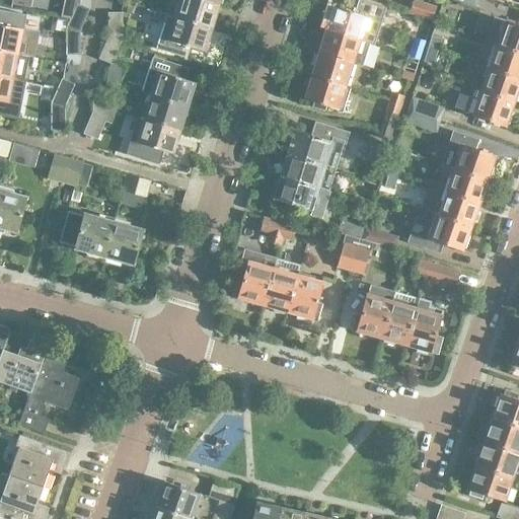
[(209,0),(180,0),(175,16),(211,27),(219,3),(209,0)]
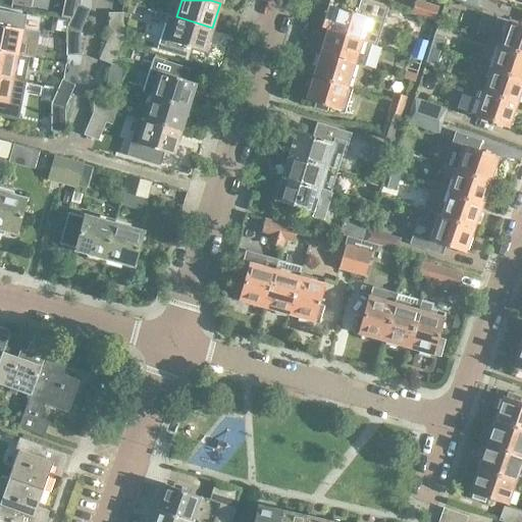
[(331,19),(328,30),(362,40),(366,42),(366,43),(376,46),(384,20),(388,5),(371,0),(352,0),(349,10),(335,6),(334,9),(332,8),(328,18),(331,19)]
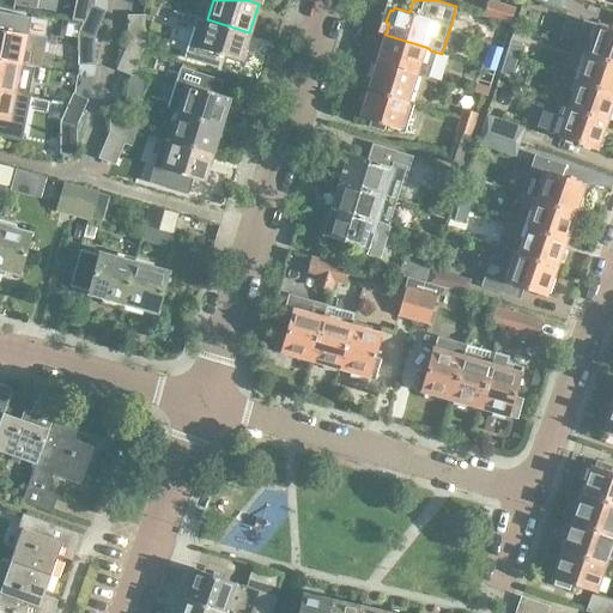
[(489,0),(484,16),(509,23),(514,8),(489,0)]
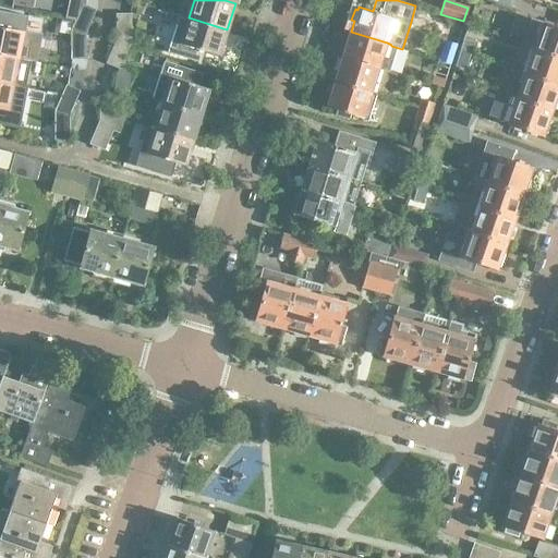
[(486,0),(511,9),(513,0),(486,0)]
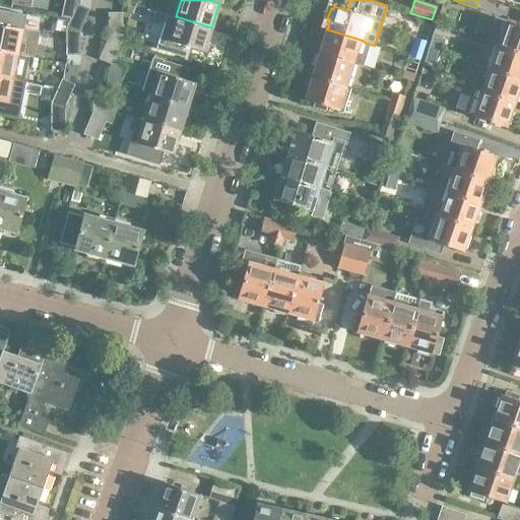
[(71,18),(77,4),(66,3),(64,17),(71,18)]
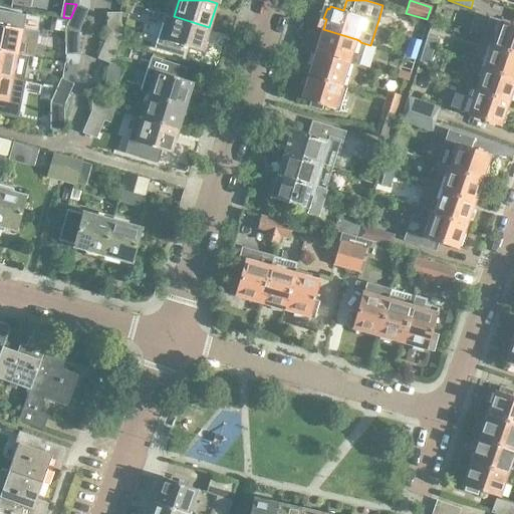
[(70,18),(66,27),(79,29),(88,9),(76,4),(70,18)]
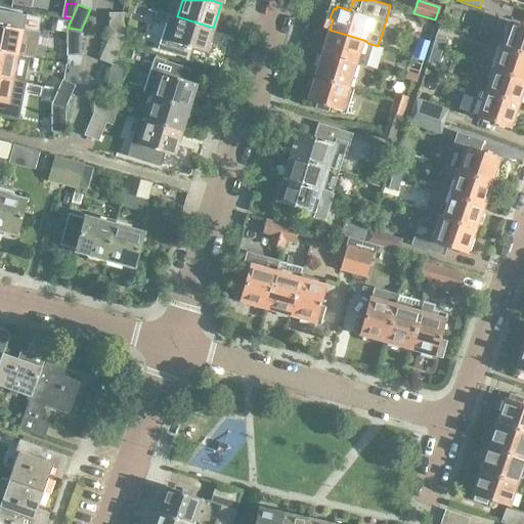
[(0,49),(16,53),(30,55),(35,56),(40,31),(25,28),(27,14),(0,8),(0,49)]
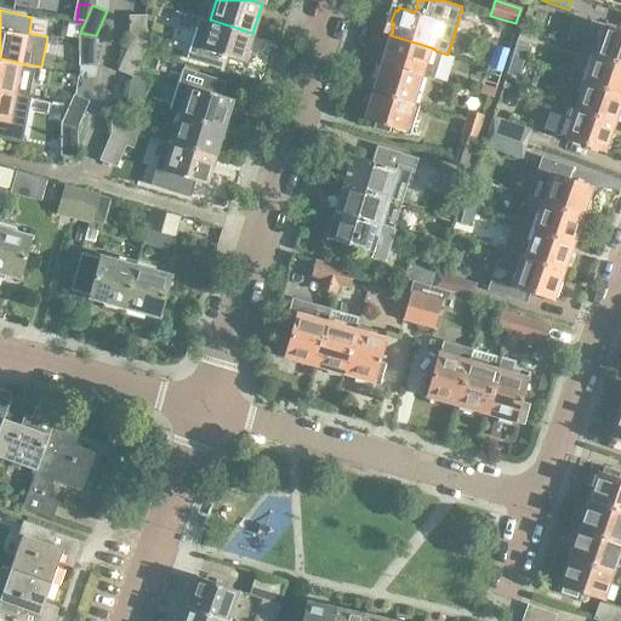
[(252,33),(210,20),(178,10),(176,20),(197,26),(187,56),(223,67),(227,56),(244,61),(252,33)]
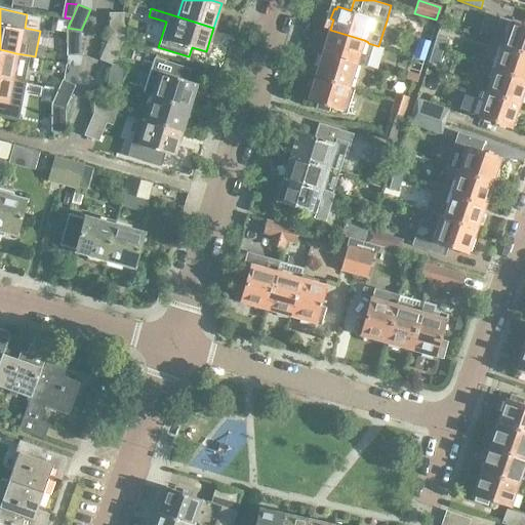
[(110,13),(110,36),(122,39),(123,13),(110,13)]
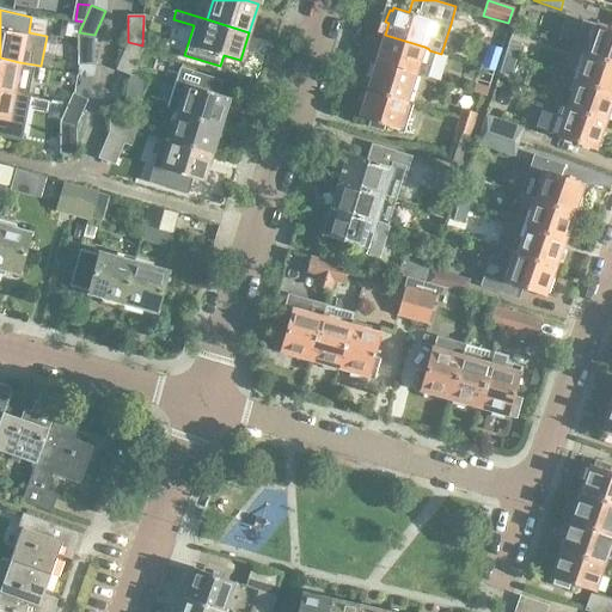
[(593,37),(587,54),(611,62),(611,30),(592,24),(588,36),(593,37)]
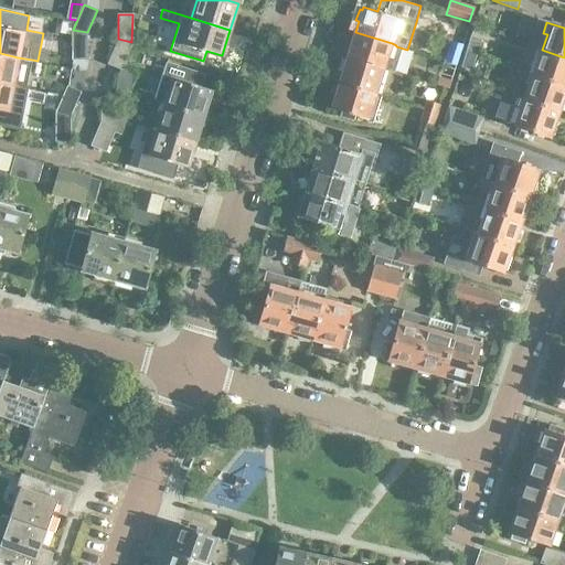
[(72,31),(72,59),(86,59),(86,33),(87,32),(73,30),(72,31)]
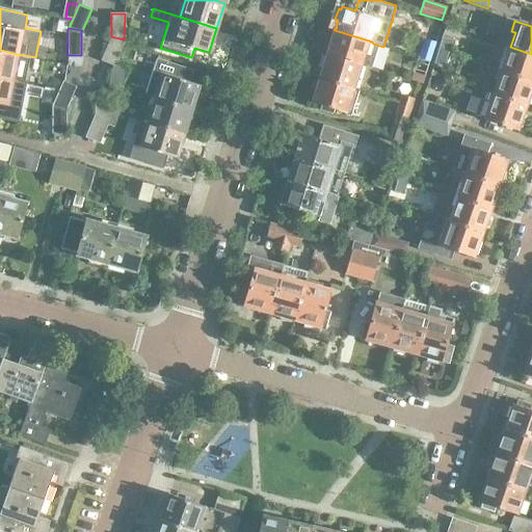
[(335,30),(327,53),(361,64),(369,41),(335,30)]
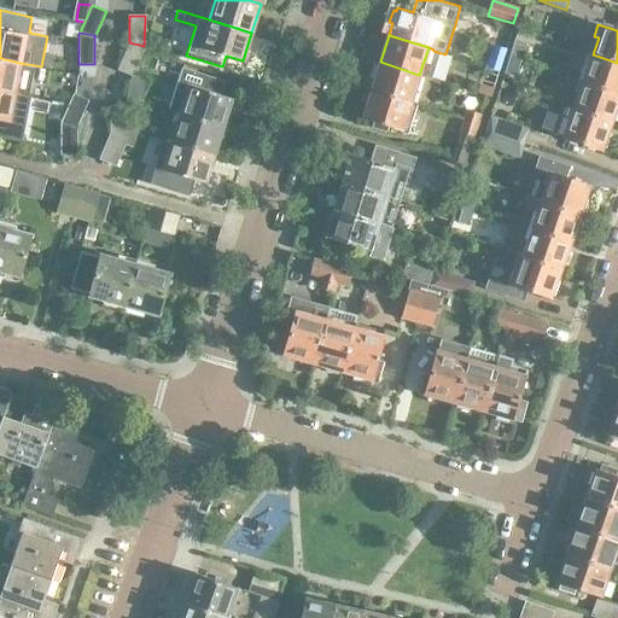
[(516,40),(509,57),(522,60),(526,44),(516,40)]
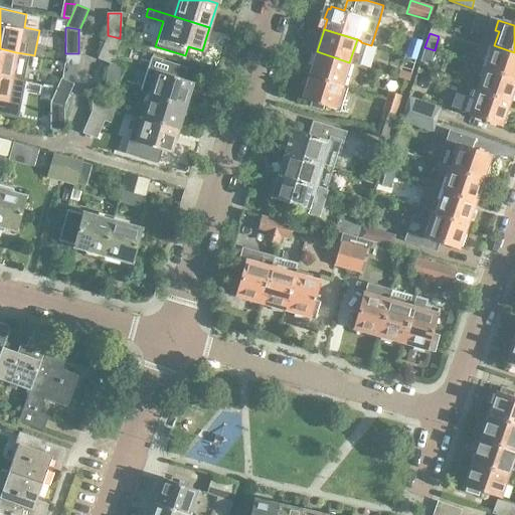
[(120,38),(108,35),(98,57),(110,62),(120,38)]
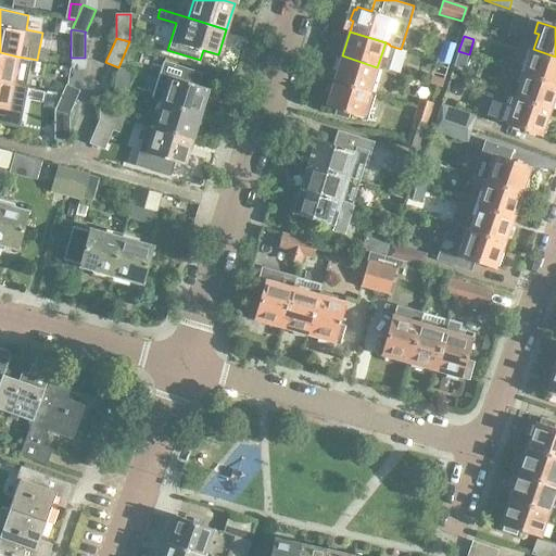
[(530,59),(526,74),(555,84),(555,57),(533,49),(529,48),(526,58),(530,59)]
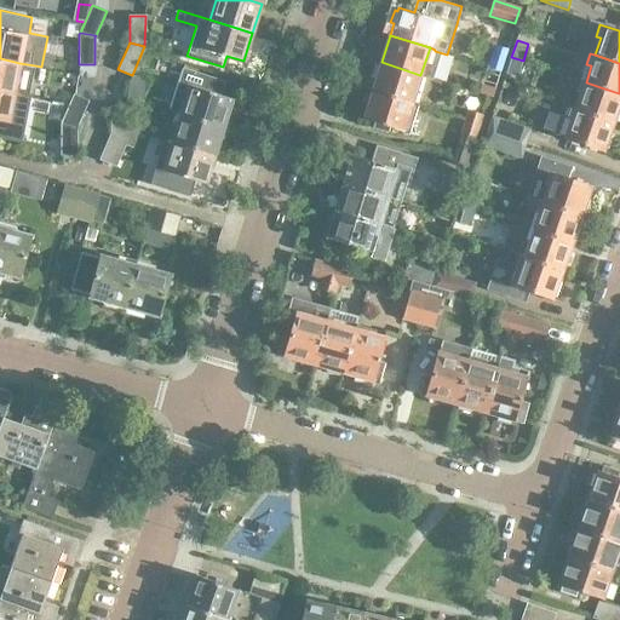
[(511,57),(506,73),(518,76),(523,61),(511,57)]
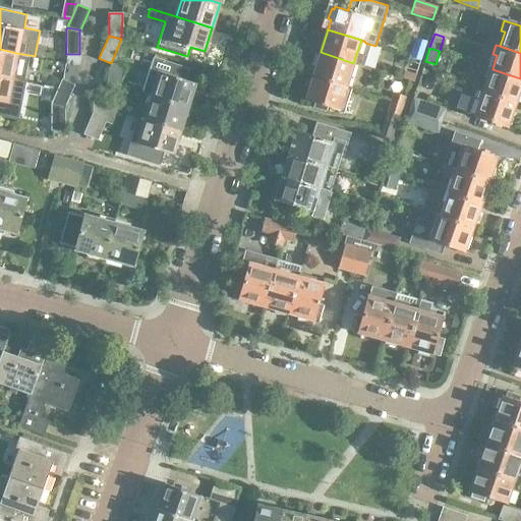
[(0,49),(0,75),(11,78),(24,80),(30,55),(16,53),(0,49)]
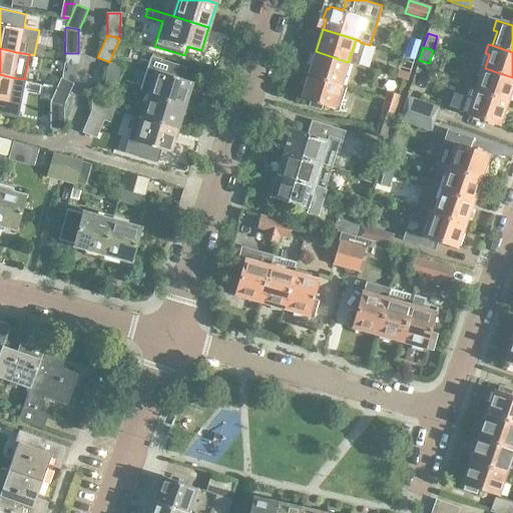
[(405,55),(414,58),(416,51),(407,48),(405,55)]
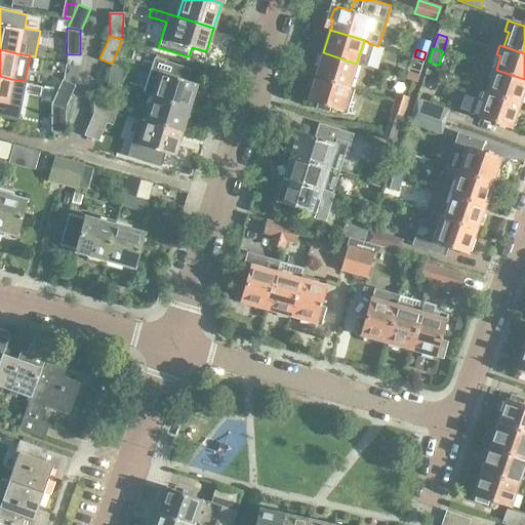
[(323,52),(316,76),(349,87),(356,64),(323,52)]
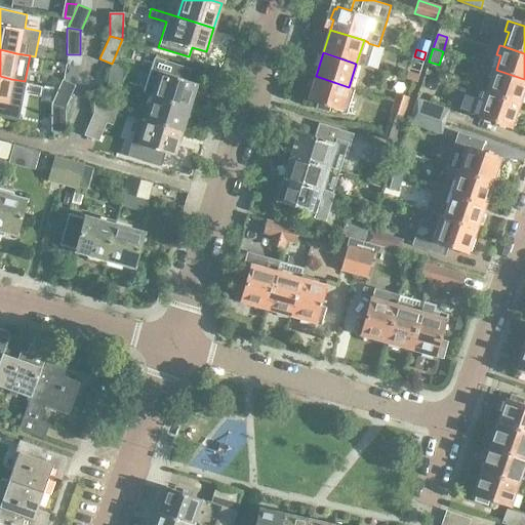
[(151,72),(144,92),(154,95),(189,107),(196,83),(185,79),(189,68),(168,62),(156,57),(151,72)]
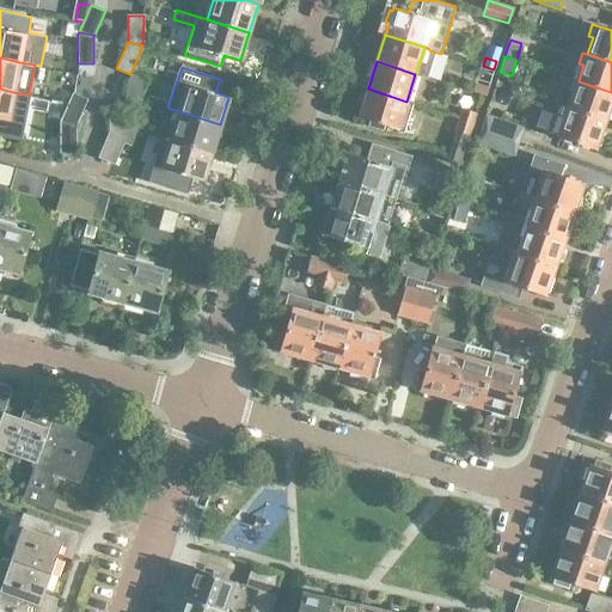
[(563,106),(569,108),(605,121),(605,118),(609,120),(611,109),(611,104),(610,104),(611,98),(611,92),(579,81),(573,79),(569,91),(564,89),(558,105),(563,106)]
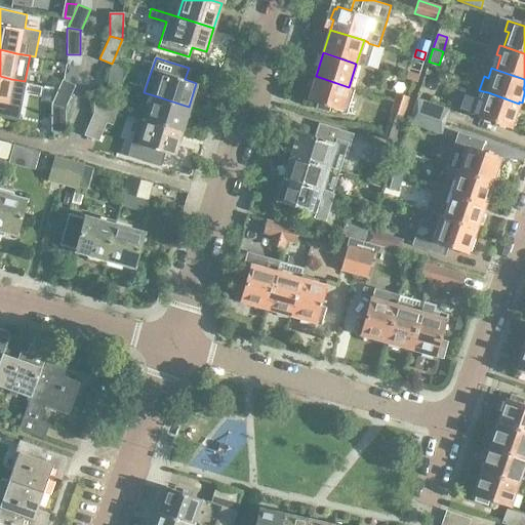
[(403,70),(401,78),(414,82),(416,74),(403,70)]
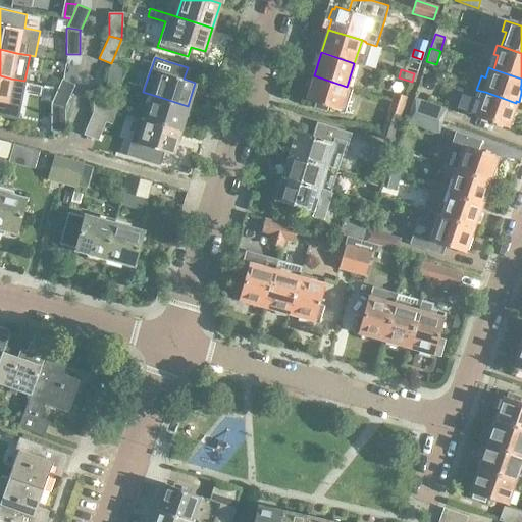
[(0,75),(0,114),(19,118),(27,82),(24,81),(11,79),(0,75)]
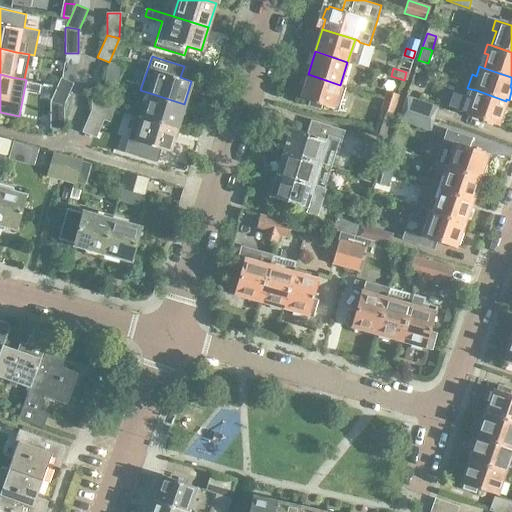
[(345,86),(340,85),(308,74),(307,76),(302,77),(300,83),(304,87),(300,98),(313,102),(312,106),(320,109),(322,104),(338,109),(345,86)]
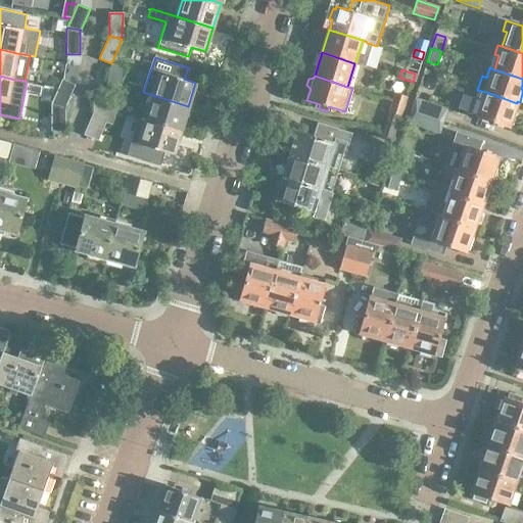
[(51,103),(51,104),(64,106),(74,85),(62,80),(51,103)]
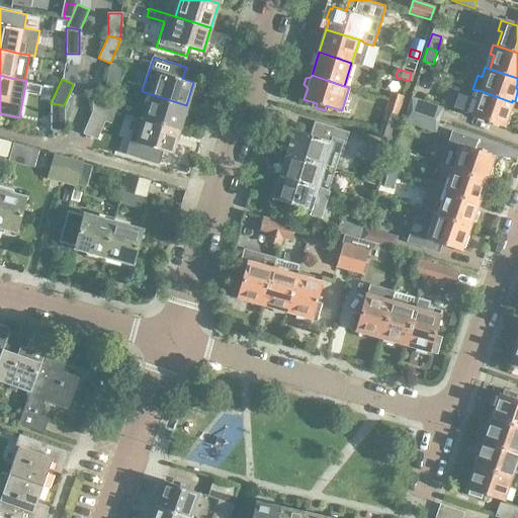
[(93,88),(93,111),(105,113),(106,106),(112,108),(115,98),(105,95),(105,88),(93,88)]
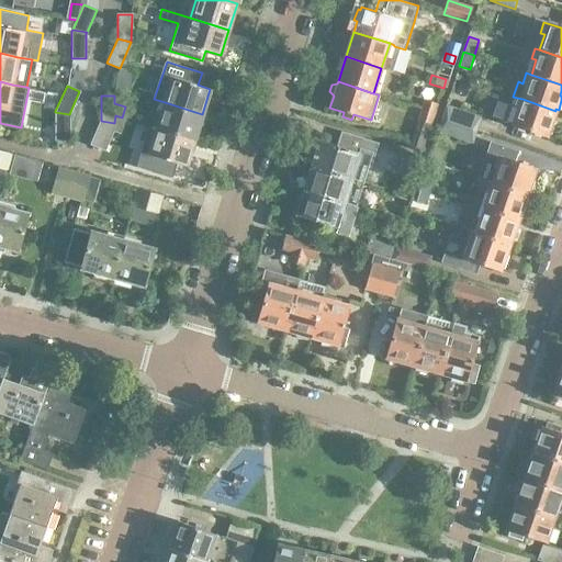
[(555,111),(523,99),(517,98),(514,108),(509,105),(504,122),(547,136),(548,133),(551,134),(554,122),(551,121),(555,111)]
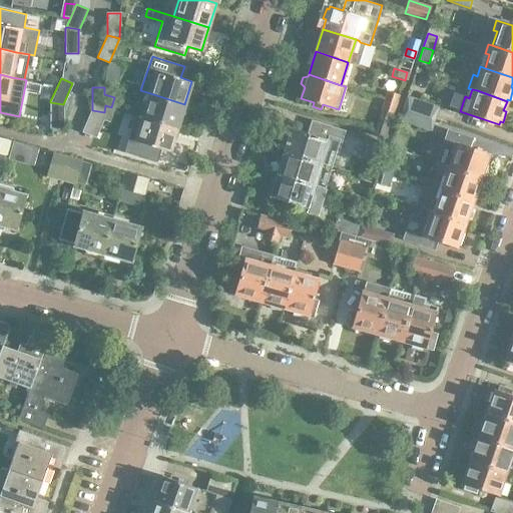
[(387,90),(384,98),(398,103),(400,94),(387,90)]
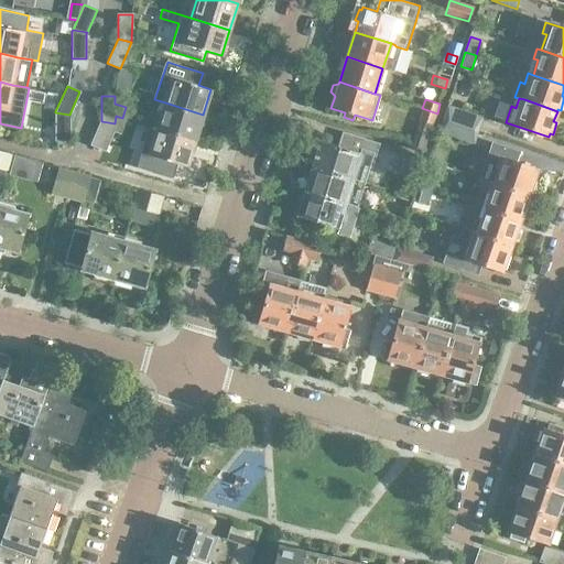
[(165,102),(158,128),(195,140),(203,115),(165,102)]
